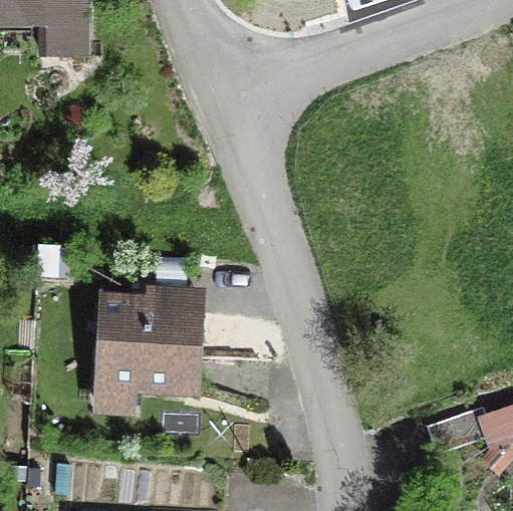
[(0,29),(45,29),(45,58),(90,58),(89,0),(0,0),(0,29)]
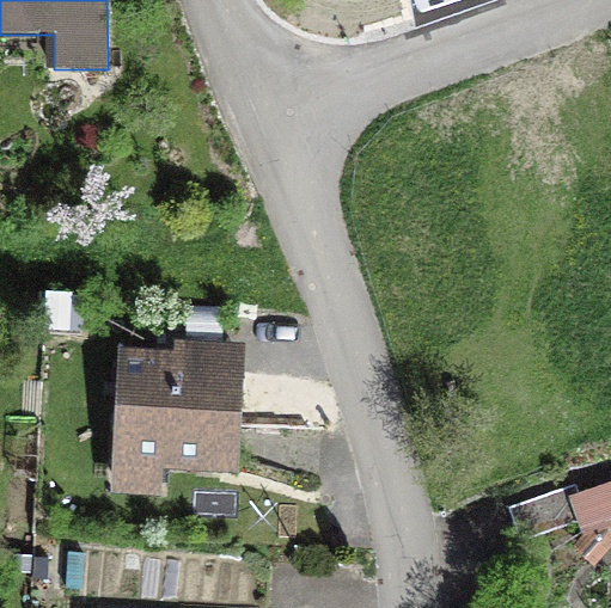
[(80,332),(85,293),(46,289),(42,327),(80,332)]
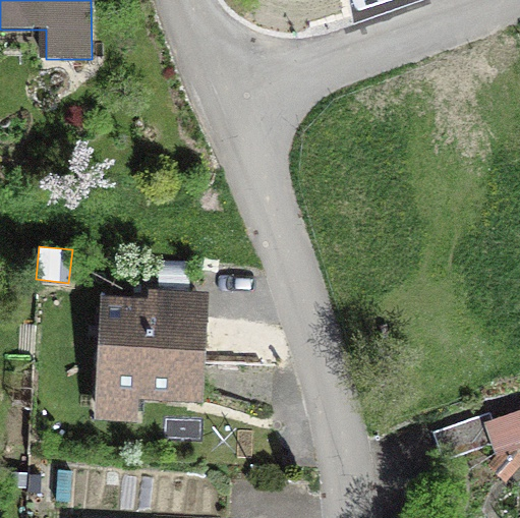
[(142,402),(201,405),(208,291),(148,288),(148,299),(100,296),(93,420),(140,423),(142,402)]
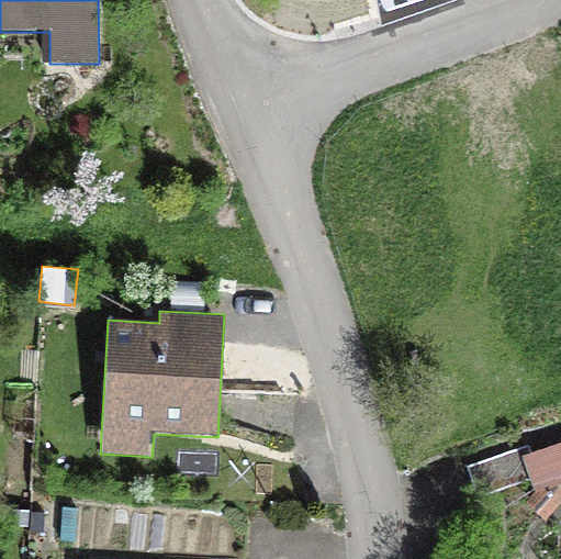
[(560,440),(534,451),(529,439),(463,462),(475,495),(528,477),(534,492),(560,482),(560,440)]
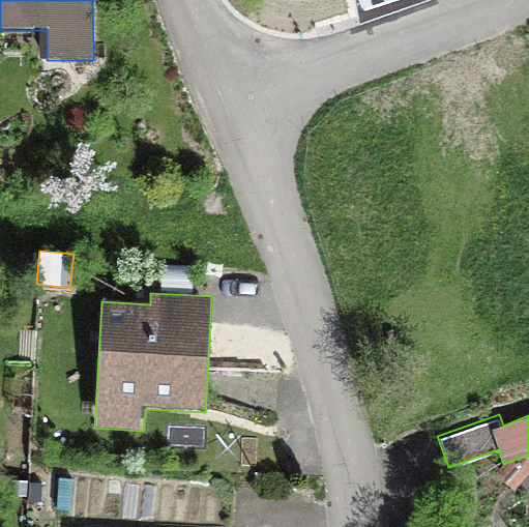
[(69,508),(70,475),(58,475),(57,508),(69,508)]
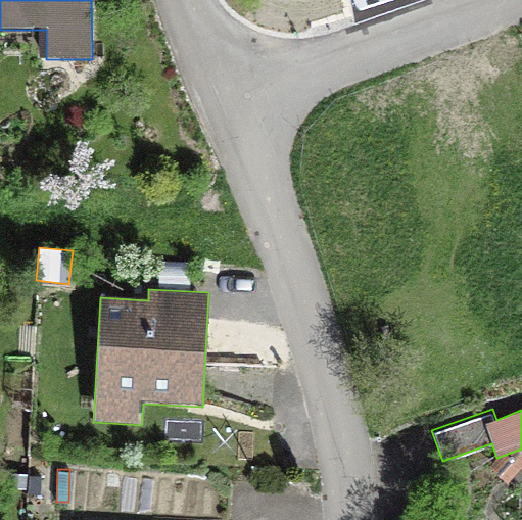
[(41,493),(41,475),(29,475),(29,493),(41,493)]
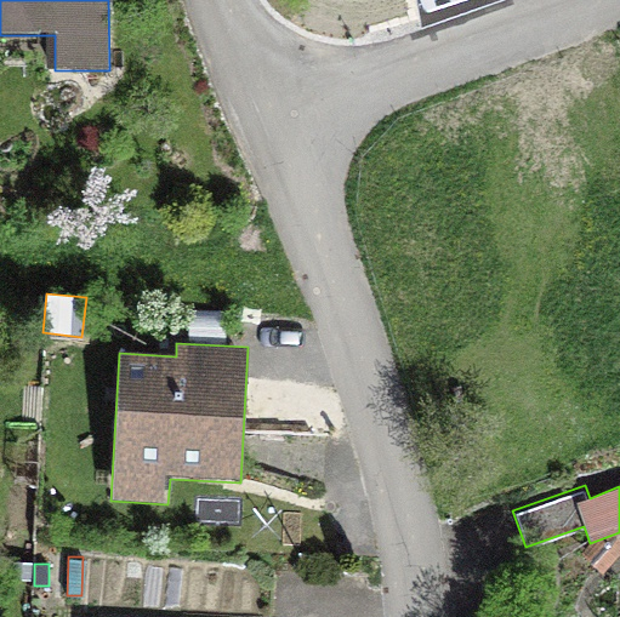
All buildings are outlined.
